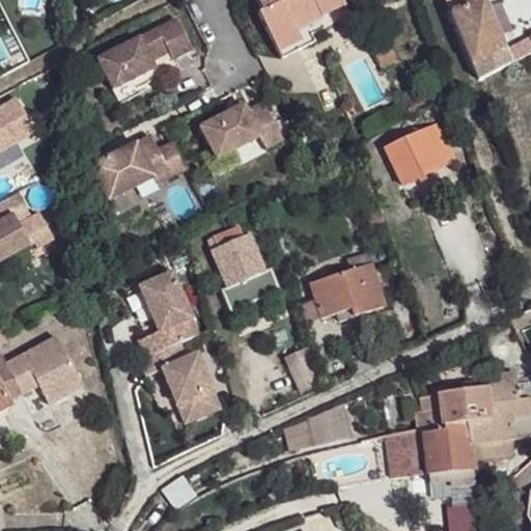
[(268,62),(303,45),(299,36),(327,22),(322,9),(329,4),(327,0),(240,0),(249,15),(244,18),(268,62)]
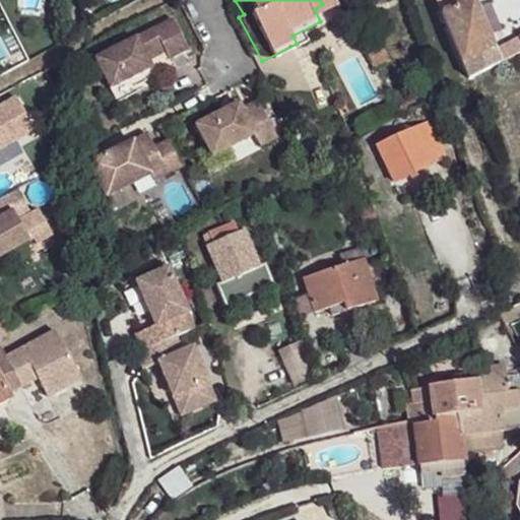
[(431,0),(439,14),(441,13),(460,6),(457,0),(431,0)]
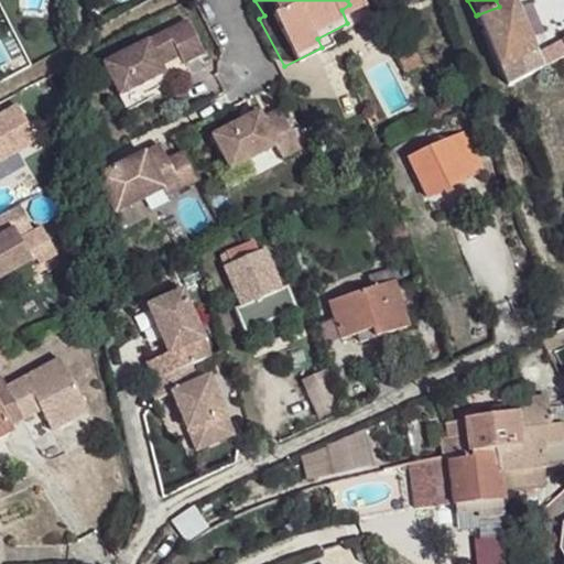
[(507,86),(541,69),(534,53),(513,0),(499,7),(478,14),(507,86)]
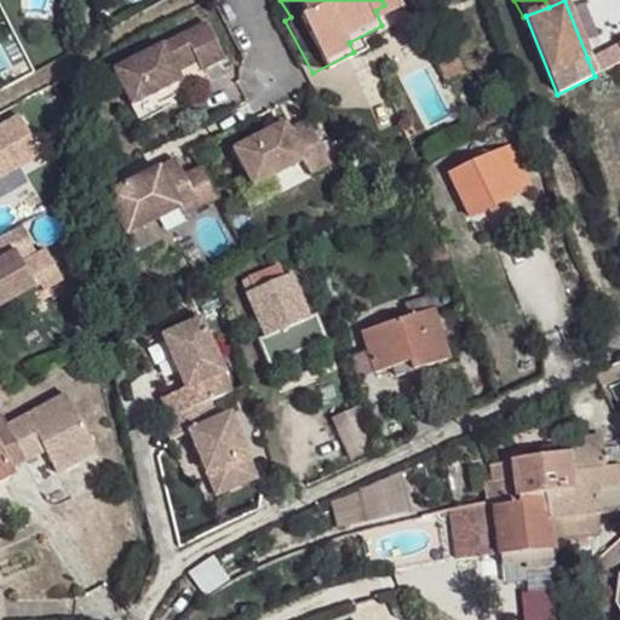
[(199,19),(105,68),(124,102),(171,78),(161,58),(182,46),(193,67),(216,55),(199,19)]
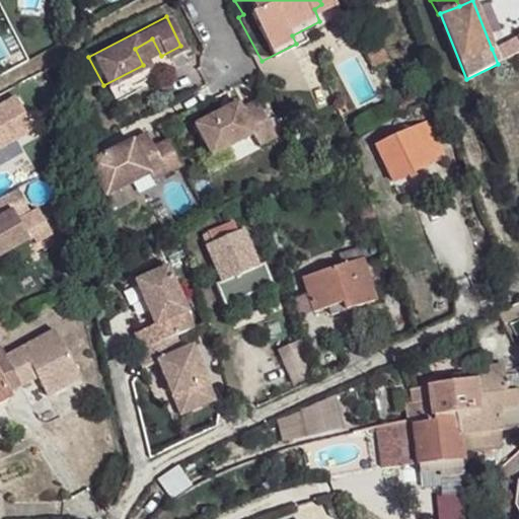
[(498,64),(518,53),(518,33),(492,49),(498,64)]
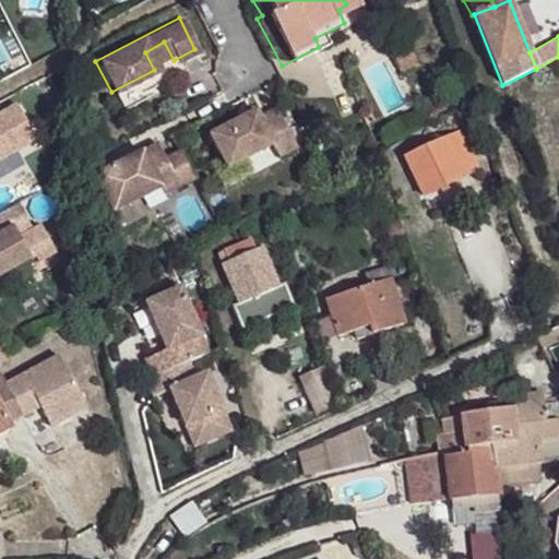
[(0,158),(36,139),(18,104),(0,113),(0,158)]
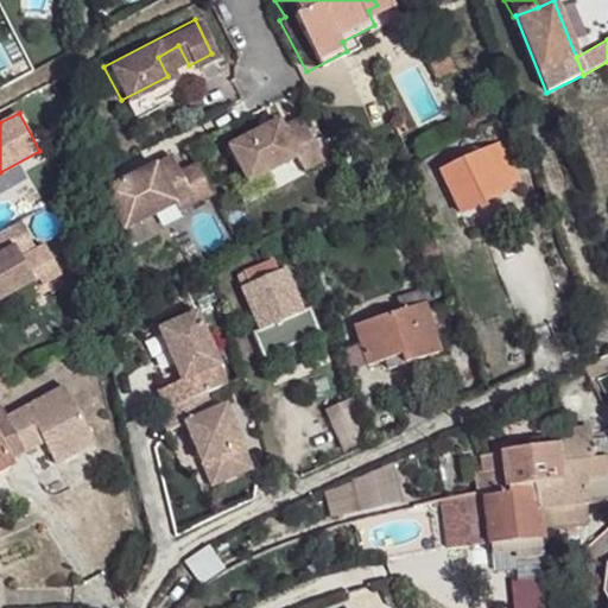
[(270,118),(219,144),(239,181),(289,156),(296,169),(316,158),(293,115),(274,125),(270,118)]
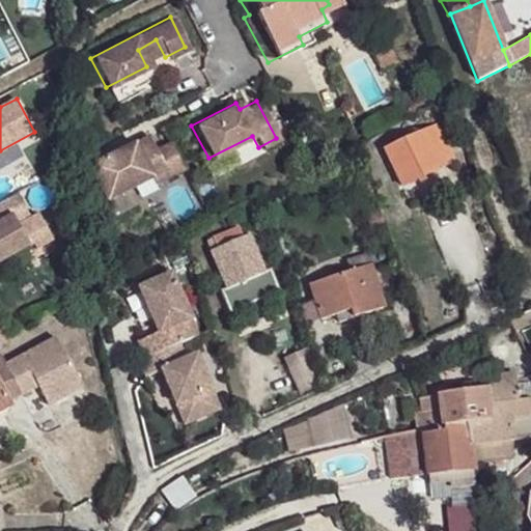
[(383,147),(400,184),(451,159),(436,128),(423,134),(420,129),(383,147)]
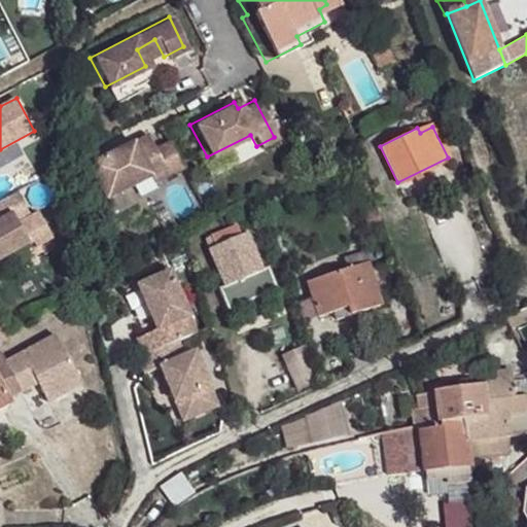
[(142,131),(82,161),(101,195),(145,172),(149,179),(163,172),(177,165),(162,135),(147,142),(142,131)]
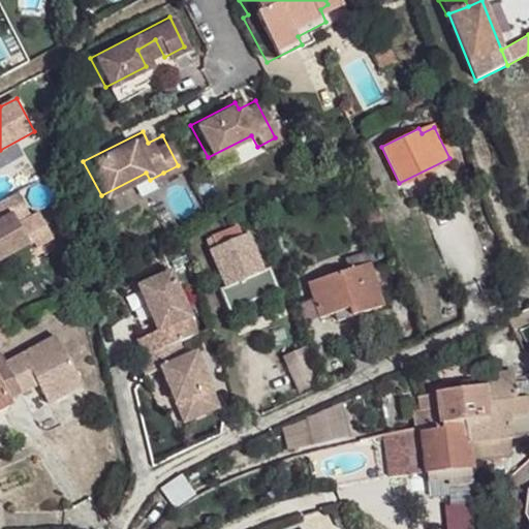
[(146,173),(101,195),(104,203),(150,180),(146,173)]
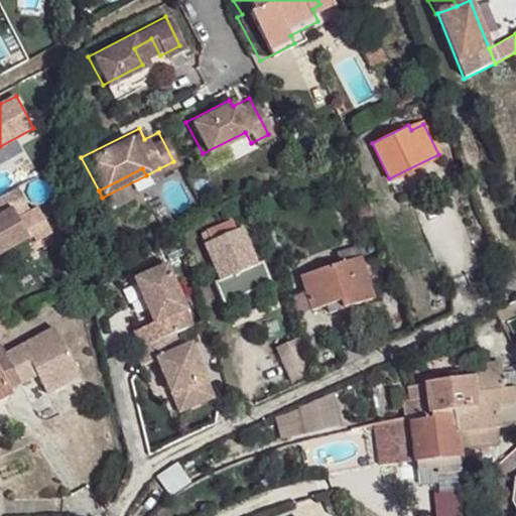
[(0,248),(22,236),(26,242),(40,233),(25,207),(20,210),(7,187),(0,190),(0,248)]
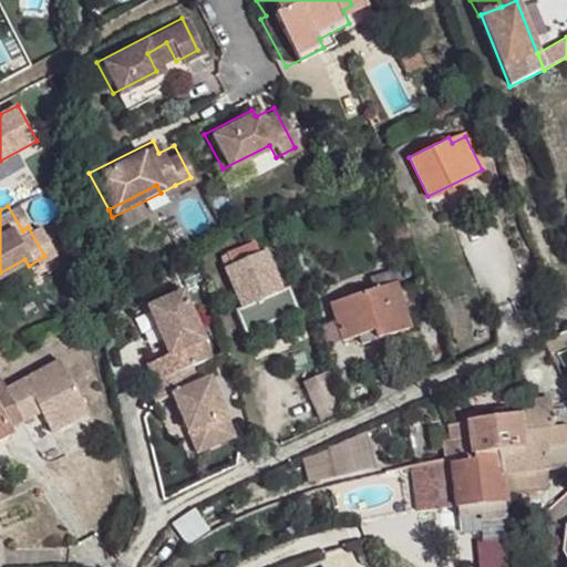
[(241,309),(284,292),(281,289),(265,249),(257,253),(254,241),(218,257),(224,268),(240,307),(241,309)]
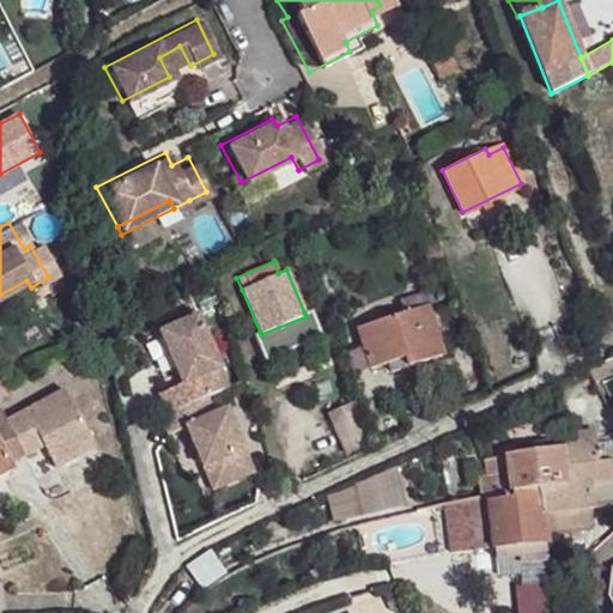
[(402,313),(426,304),(422,292),(399,301),(402,313)]
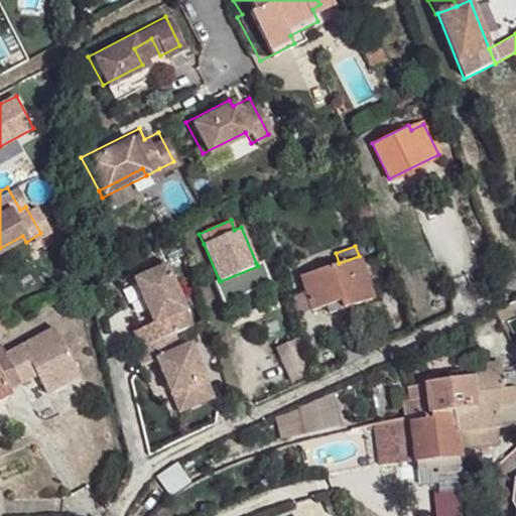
[(329,306),(343,302),(344,307),(373,298),(359,256),(339,263),(302,275),(307,292),(314,311),(329,306)]
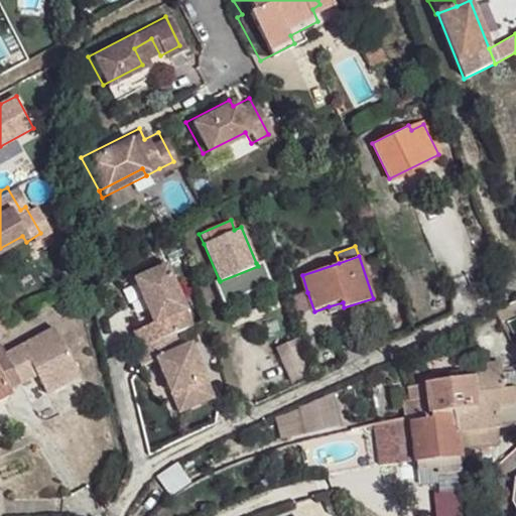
[(222,302),(271,281),(263,261),(256,263),(258,266),(220,281),(219,279),(213,282),(222,302)]
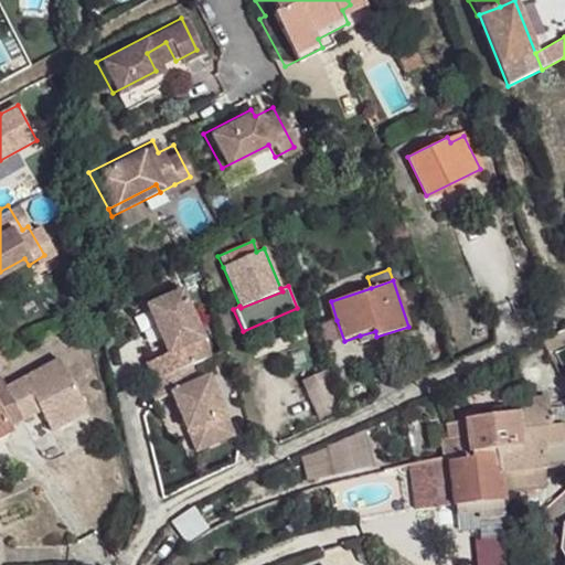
[(141,361),(149,379),(189,362),(208,353),(179,288),(144,302),(155,326),(163,321),(168,332),(158,337),(164,351),(141,361)]
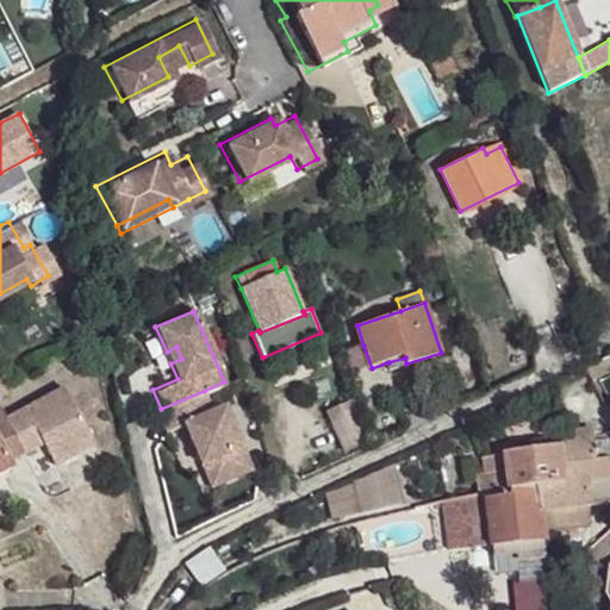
[(343,352),(350,374),(372,368),(363,346),(343,352)]
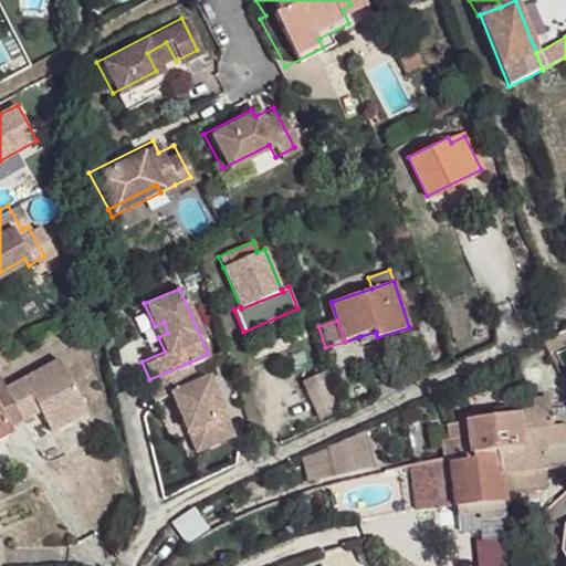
[(164,322),(155,326),(158,337),(168,333),(164,322)]
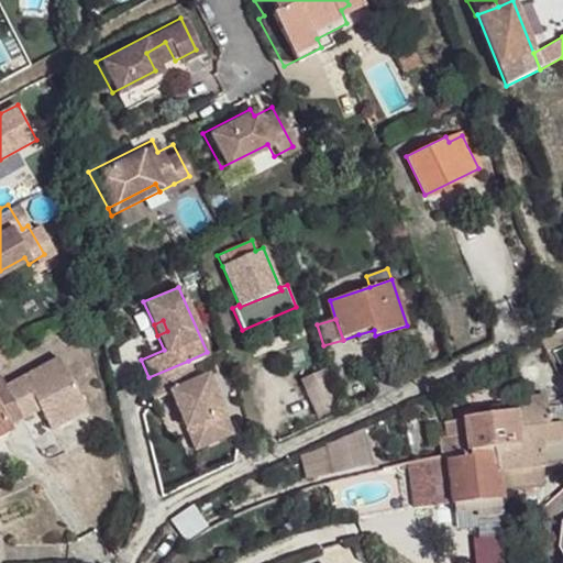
[(374,330),(359,334),(362,344),(376,339),(375,335),(374,330)]
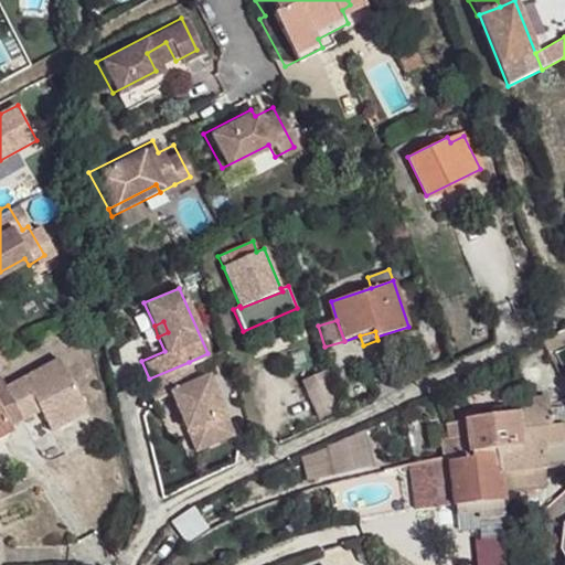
[(564,331),(537,344),(544,356),(552,352),(563,376),(564,374),(564,331)]
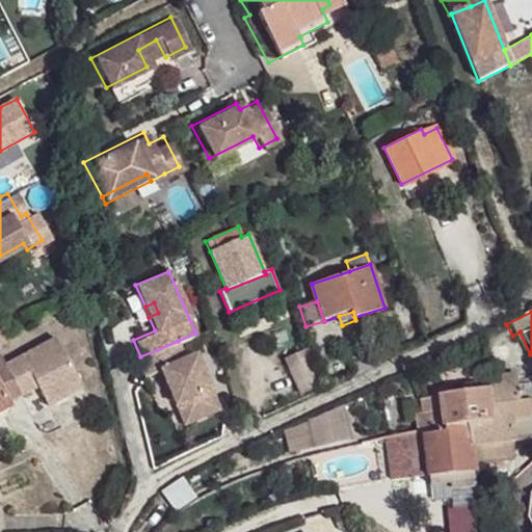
[(0,411),(10,406),(7,401),(36,386),(48,404),(82,386),(55,336),(5,363),(0,353),(0,411)]
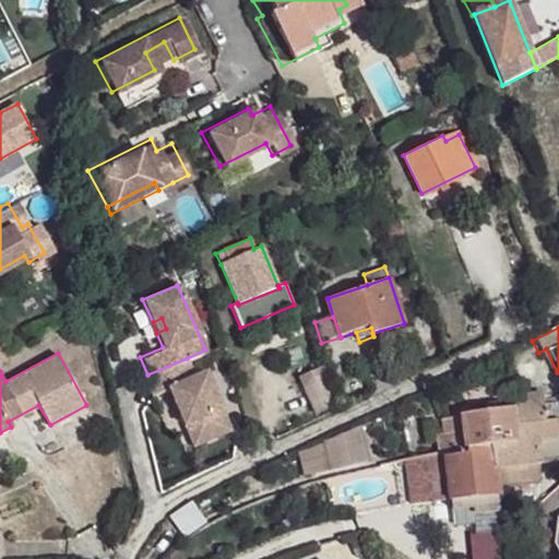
[(187,358),(147,375),(143,377),(149,391),(166,383),(175,403),(180,400),(185,407),(178,409),(193,442),(230,426),(205,369),(194,373),(187,358)]
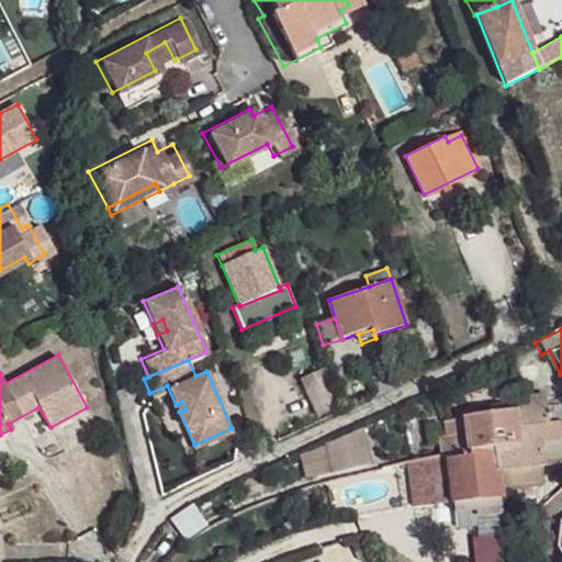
[(316,418),(338,408),(321,371),(300,381),(316,418)]
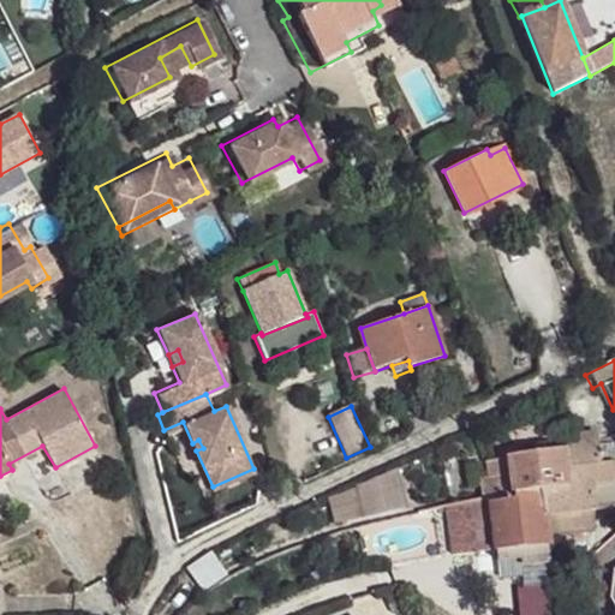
[(563,449),(597,446),(595,434),(569,435),(571,445),(563,445),(563,449)]
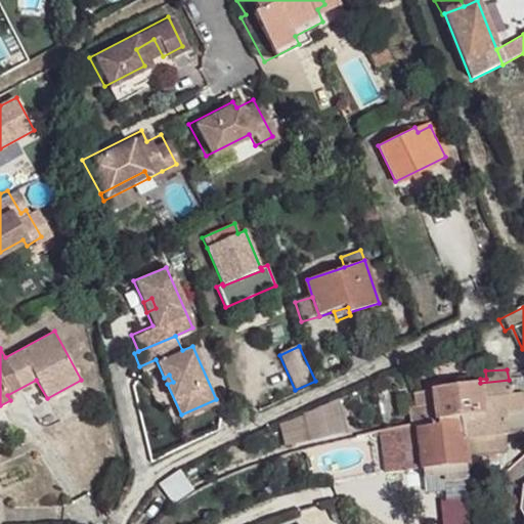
[(169,375),(164,378),(167,384),(173,382),(169,375)]
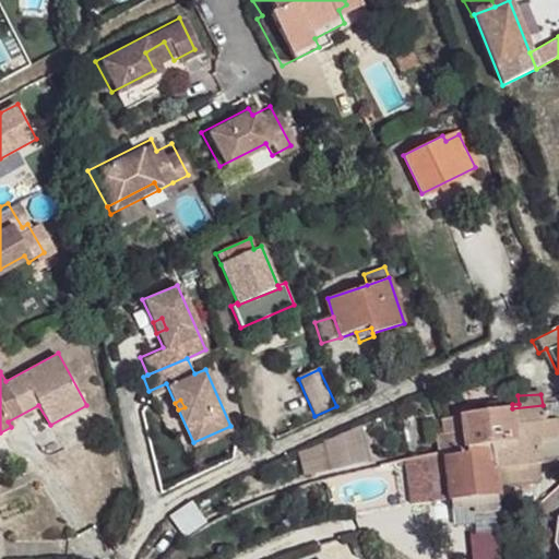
[(496,467),(503,467),(537,462),(558,458),(558,437),(558,438),(557,420),(558,419),(558,402),(545,403),(543,405),(512,408),(445,417),(448,432),(438,433),(441,451),(465,449),(466,450),(467,455),(445,459),(448,471),(429,474),(432,504),(451,502),(453,510),(499,503),(498,495),(496,467)]
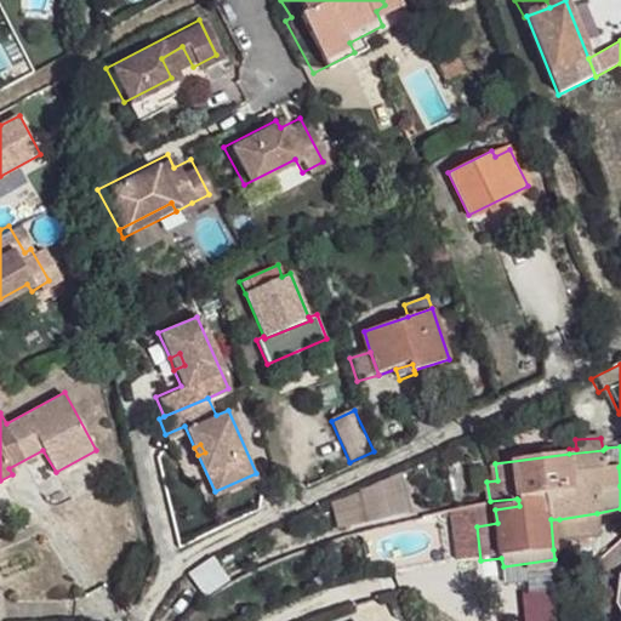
[(414,512),(405,476),(364,491),(372,523),(414,512)]
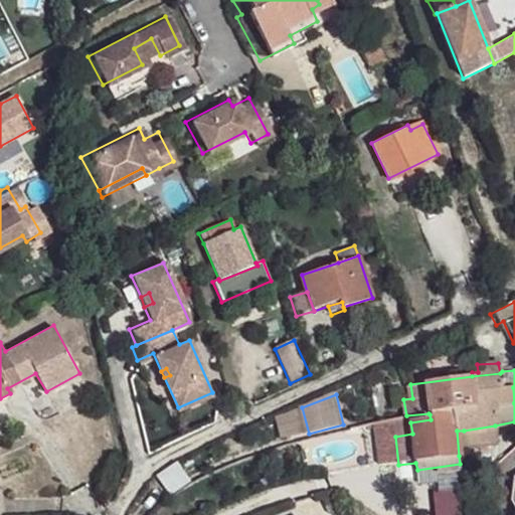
[(302,410),(279,417),(283,440),(307,433),(302,410)]
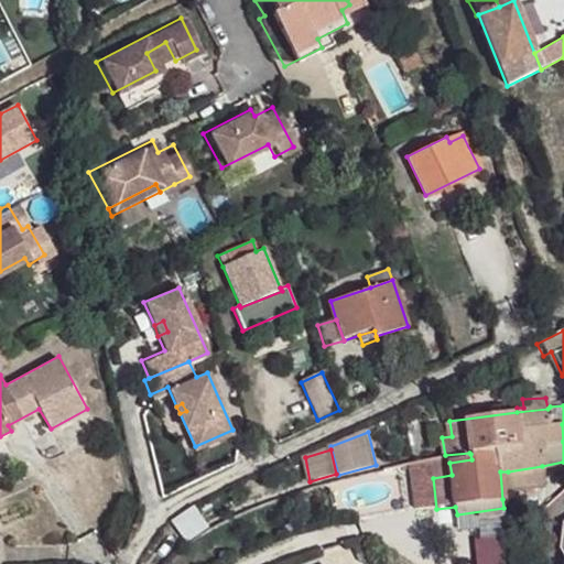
[(470,454),(469,453),(445,455),(441,455),(441,458),(414,463),(420,511),(436,509),(433,478),(452,475),(449,463),(472,459),(470,454)]
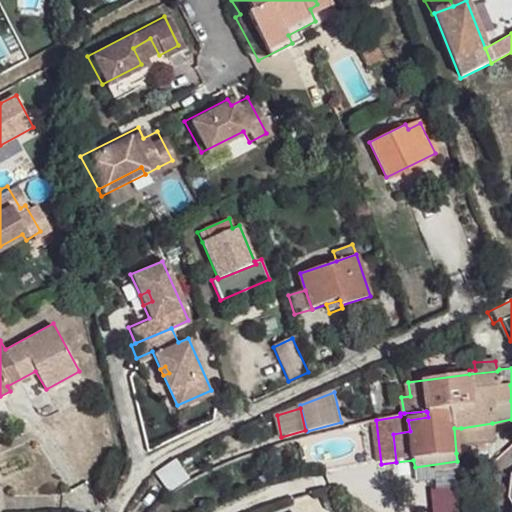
[(492,423),(461,428),(463,445),(495,440),(492,423)]
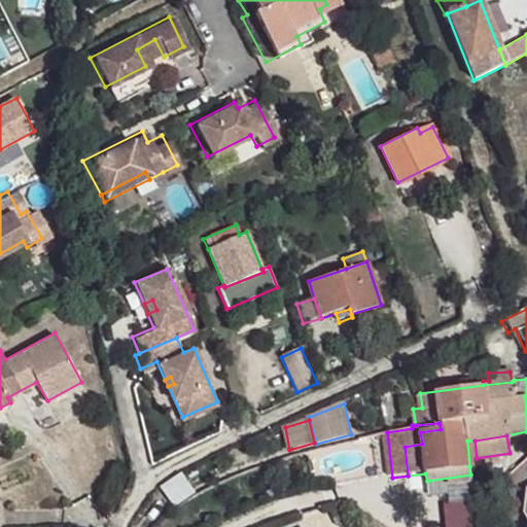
[(182,495),(173,483),(168,486),(155,498),(164,512),(175,500),(182,495)]
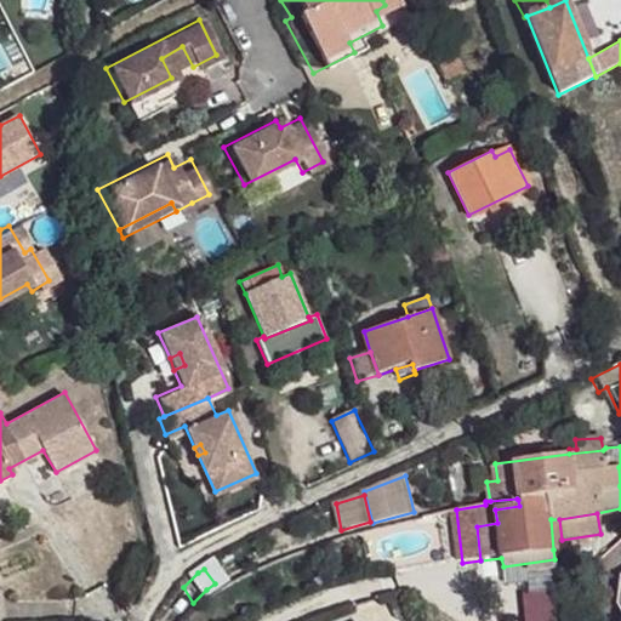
[(557,620),(547,603),(516,620),(557,620)]
